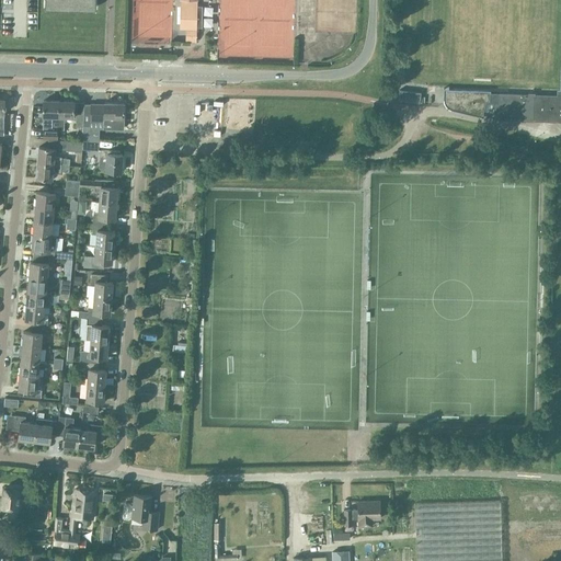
[(45,0),(45,8),(91,9),(95,9),(95,0),(45,0)]
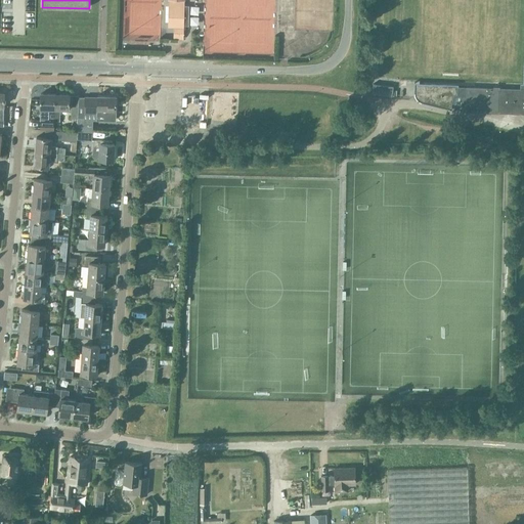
[(184,6),(183,0),(170,0),(170,27),(174,27),(174,38),(183,38),(183,26),(188,26),(188,17),(186,17),(186,13),(188,13),(188,6),(184,6)]
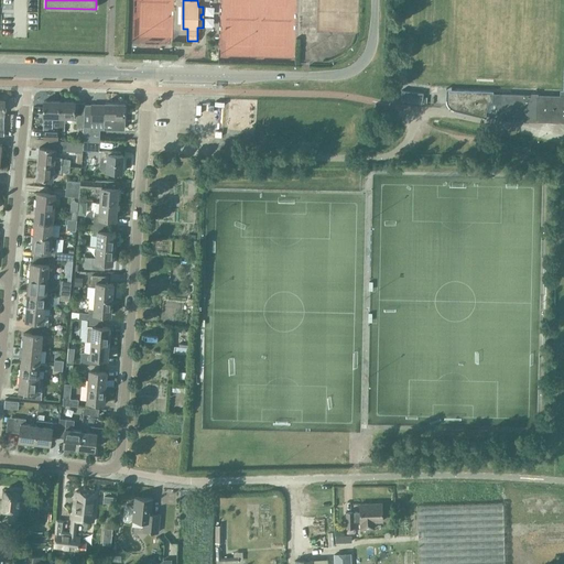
[(447,107),(448,108),(451,109),(453,110),(486,118),(489,102),(492,102),(494,91),(454,89),(454,93),(449,98),(449,99),(446,99),(446,98),(445,100),(446,101),(446,104),(447,106),(447,107)]
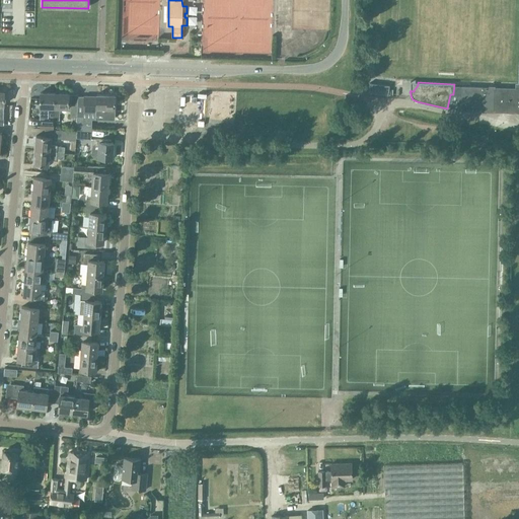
[(389,86),(369,83),(368,93),(388,96),(389,86)]
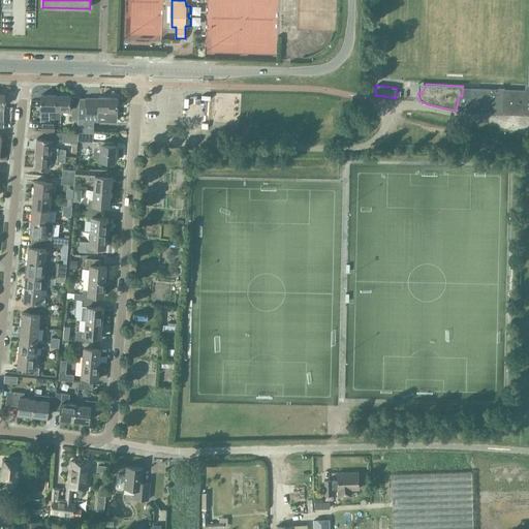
[(499,90),(498,90),(471,89),(470,114),(528,115),(528,90),(504,90),(504,93),(499,92),(499,90)]
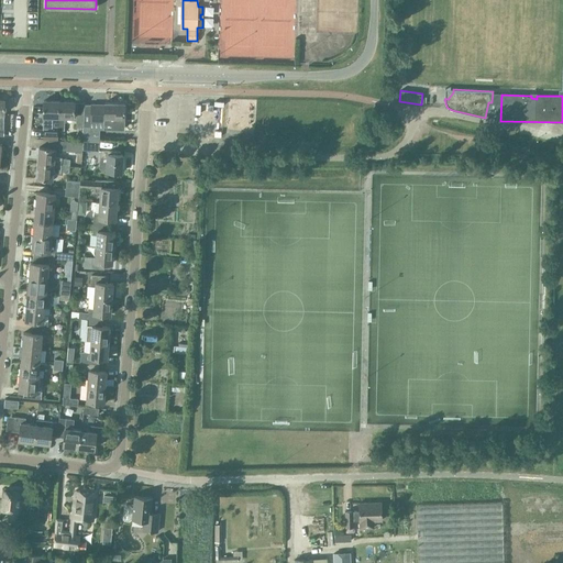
[(44,101),(43,117),(53,117),(53,124),(58,124),(59,101),(44,101)]
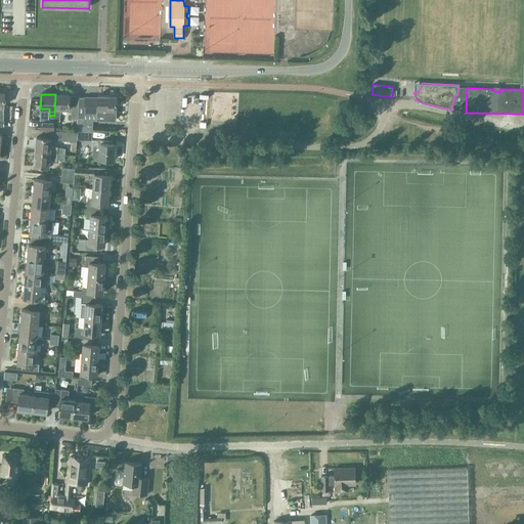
[(55,94),(54,116),(60,116),(60,110),(69,110),(70,95),(55,94)]
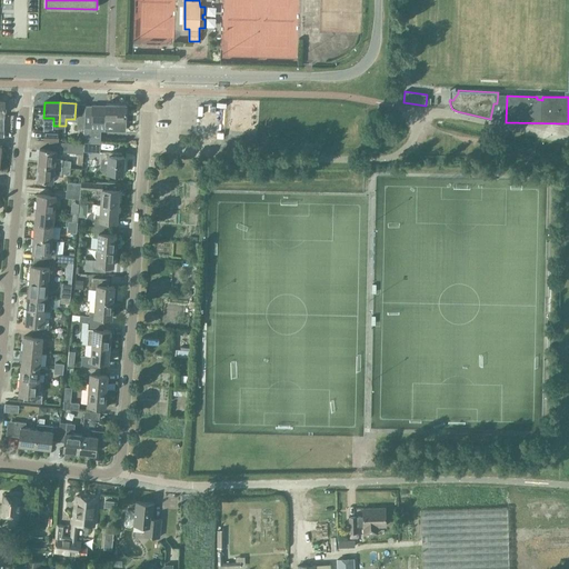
[(115,130),(126,130),(126,105),(106,103),(106,106),(92,106),(91,122),(106,122),(106,126),(115,126),(115,130)]
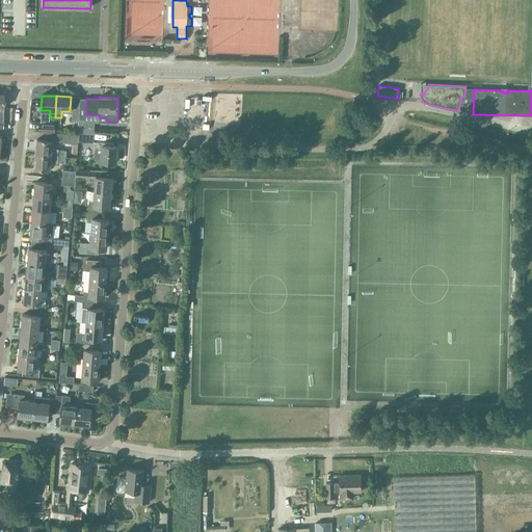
[(42,123),(42,132),(55,132),(55,123),(55,117),(50,117),(49,123),(42,123)]
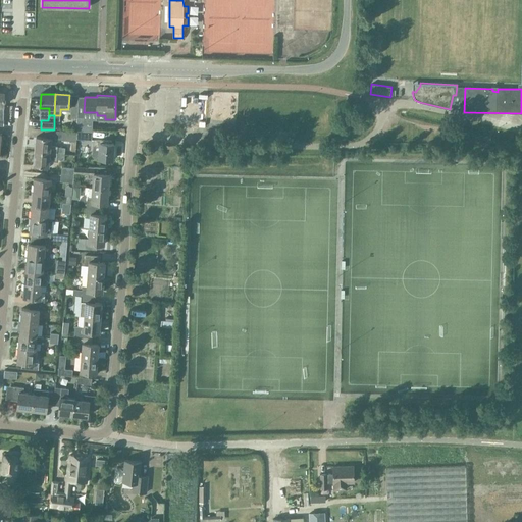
[(37,137),(35,151),(56,153),(57,147),(58,146),(50,145),(51,138),(62,139),(63,131),(45,129),(44,138),(37,137)]
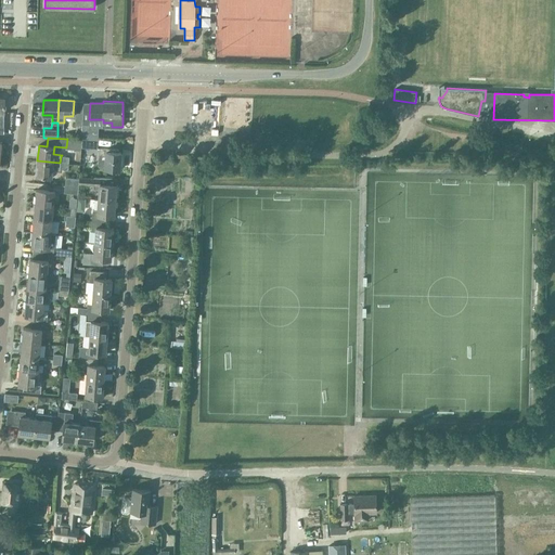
[(81,140),(81,149),(98,150),(99,140),(81,140)]
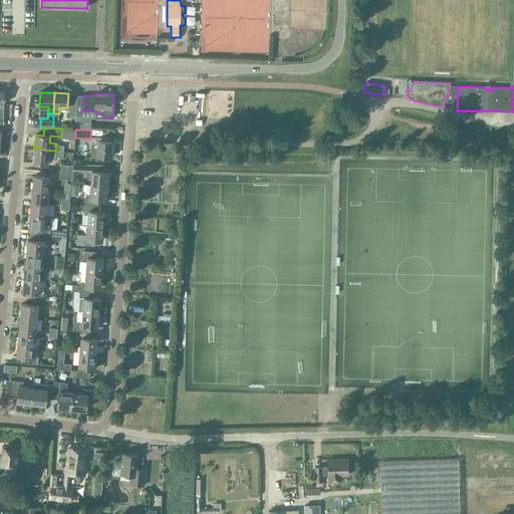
[(112,142),(106,141),(107,139),(92,138),(91,153),(93,155),(97,156),(111,158),(112,142)]
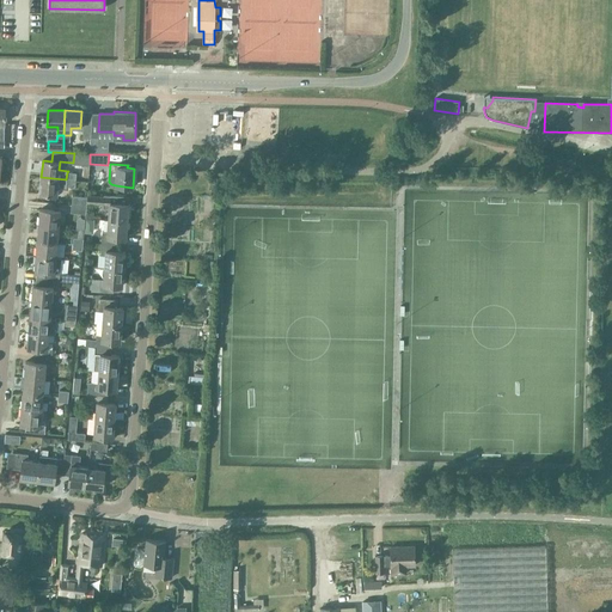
[(41,177),(40,194),(56,196),(57,187),(66,188),(66,187),(66,179),(41,177)]
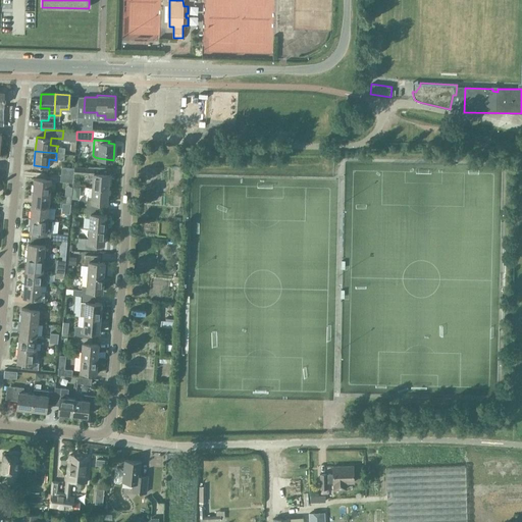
[(61,167),(60,174),(74,175),(74,173),(74,168),(61,167)]
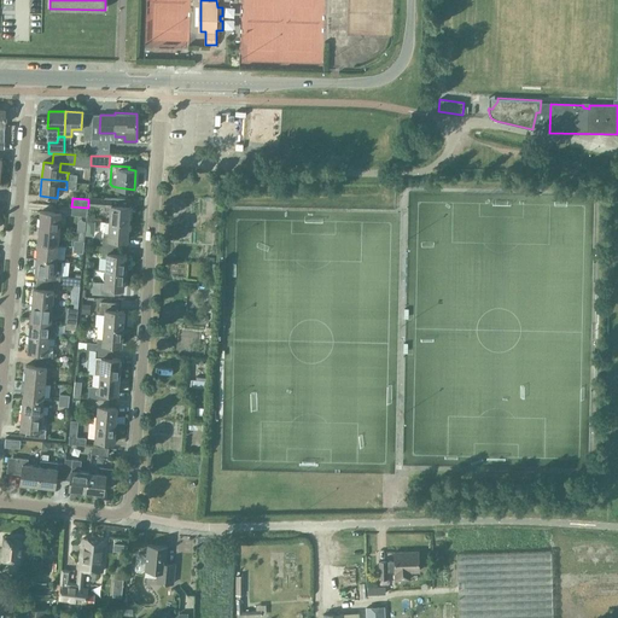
[(104,207),(104,210),(110,211),(109,222),(128,223),(130,207),(110,205),(111,198),(105,198),(105,207),(104,207)]
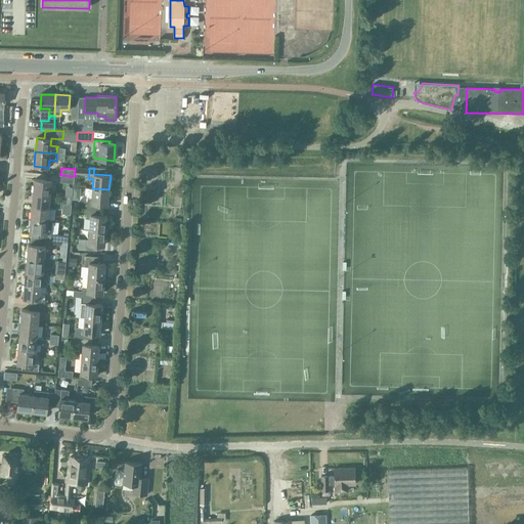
[(75,176),(60,175),(60,182),(74,183),(75,176)]
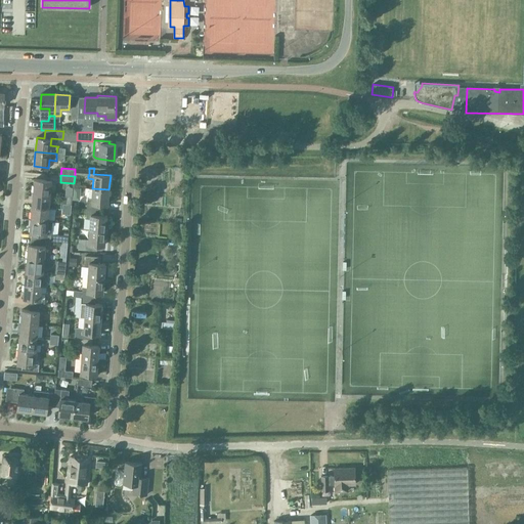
[(35,179),(34,192),(50,194),(52,181),(35,179)]
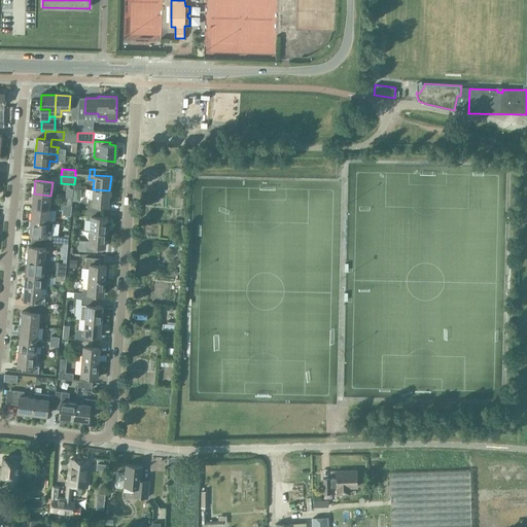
[(88,210),(101,211),(101,205),(108,206),(109,190),(93,189),(93,200),(88,199),(88,210)]
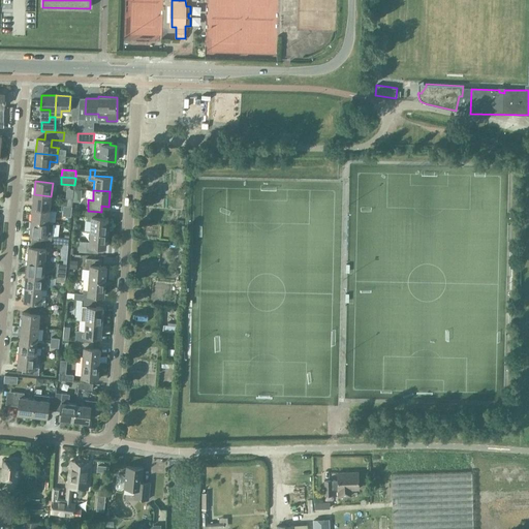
[(34,194),(32,208),(50,210),(51,196),(34,194)]
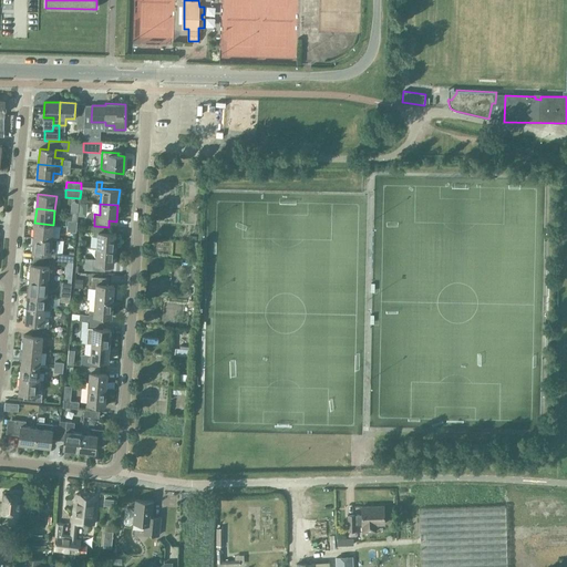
[(52,239),(52,238),(53,225),(34,223),(33,237),(52,239)]
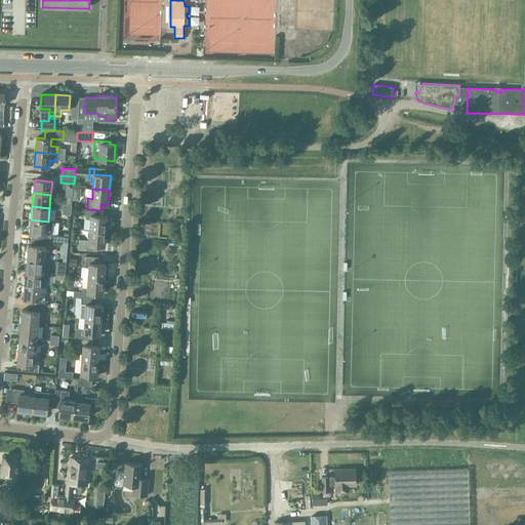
[(87,209),(86,218),(90,218),(89,230),(106,231),(107,216),(99,215),(101,210),(87,209)]
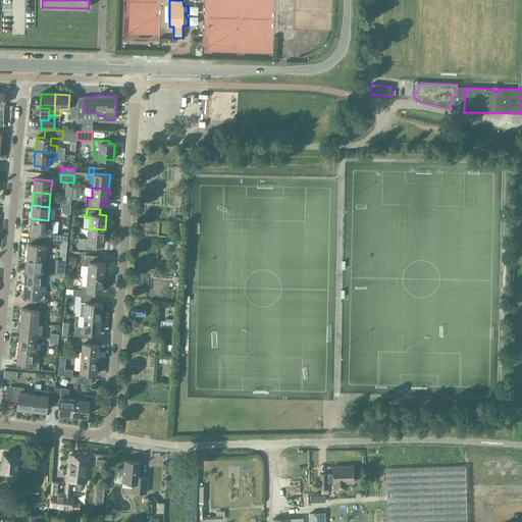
[(36,232),(36,239),(51,240),(52,220),(48,219),(48,220),(31,218),(30,231),(36,232)]
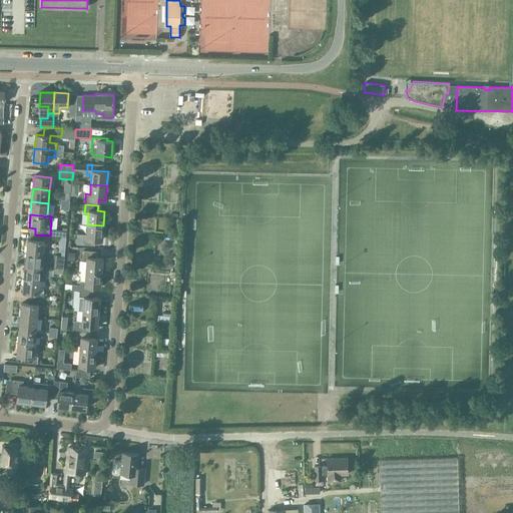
[(103,225),(87,224),(87,234),(77,233),(76,243),(94,244),(95,239),(102,239),(103,225)]
